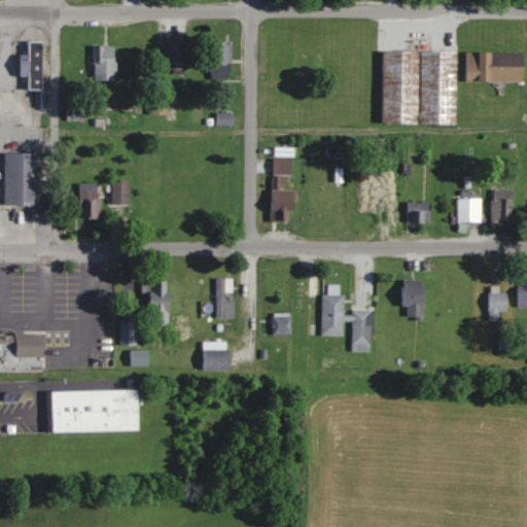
[(21,54),(21,76),(29,76),(29,89),(43,89),(43,41),(30,41),(30,54),(21,54)]
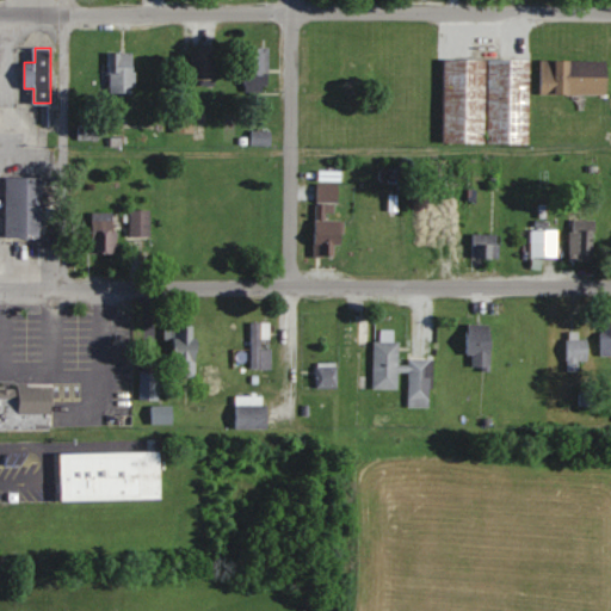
[(259,74),(245,74),(245,92),(270,92),(270,48),(259,48),(259,74)]
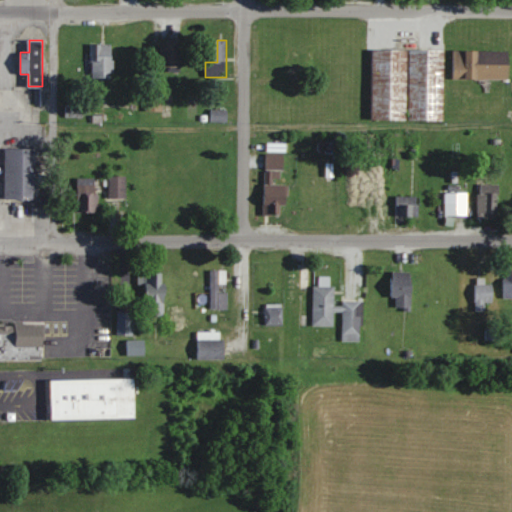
[(182,43),(162,43),(162,69),(182,69),(182,43)]
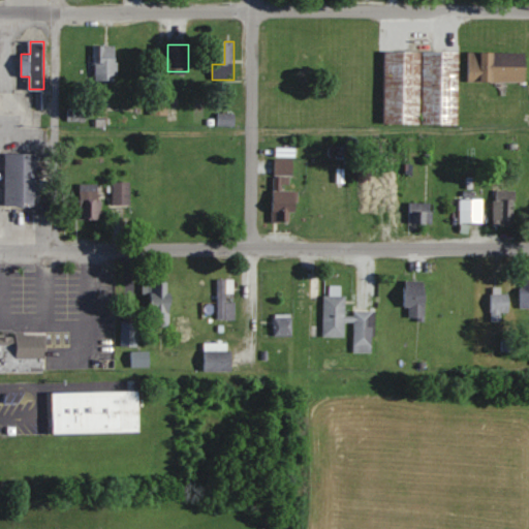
[(94,45),(94,80),(118,80),(118,45),(94,45)]
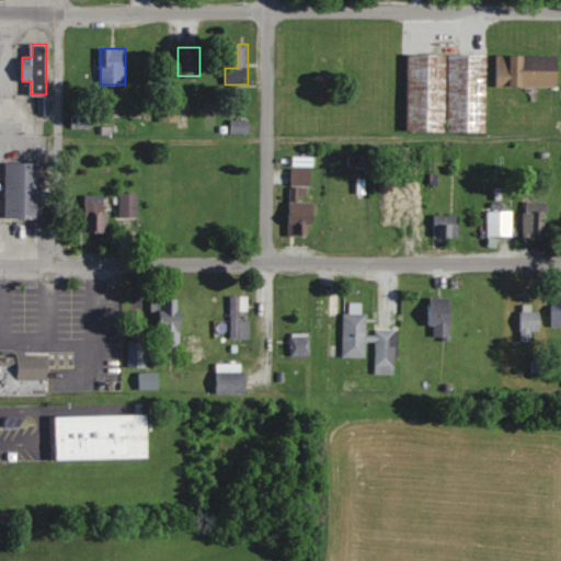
[(408,54),(407,130),(488,132),(488,55),(408,54)]
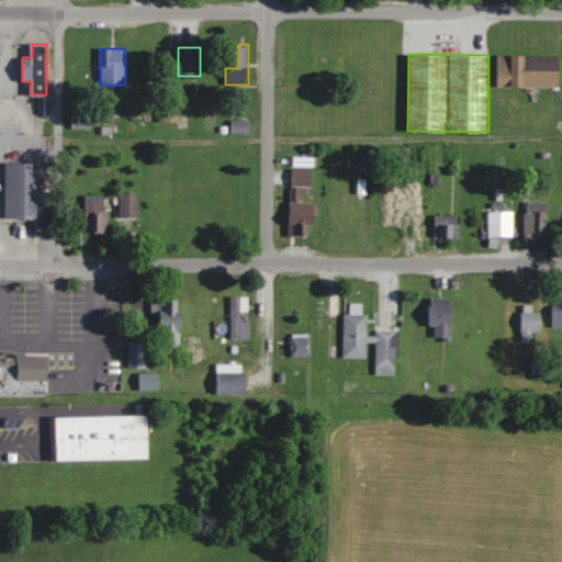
[(498,56),(498,87),(560,88),(561,56),(498,56)]
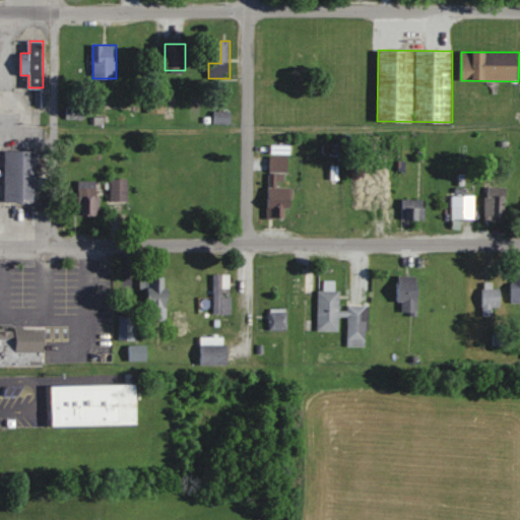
[(281,93),(300,93),(300,79),(281,79),(281,93)]
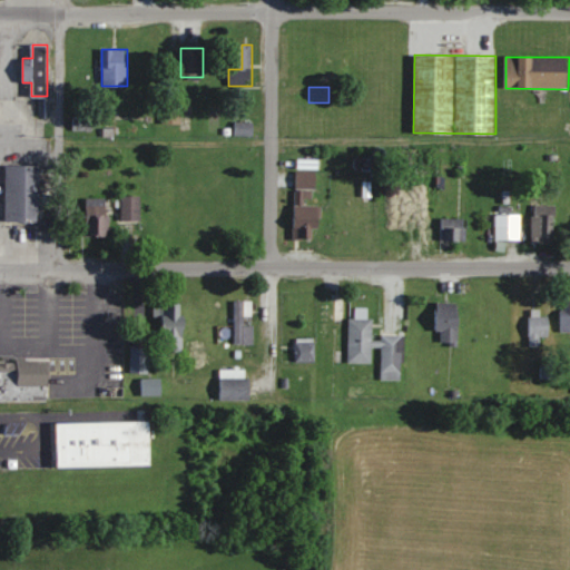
[(236,123),(236,135),(253,135),(253,124),(236,123)]
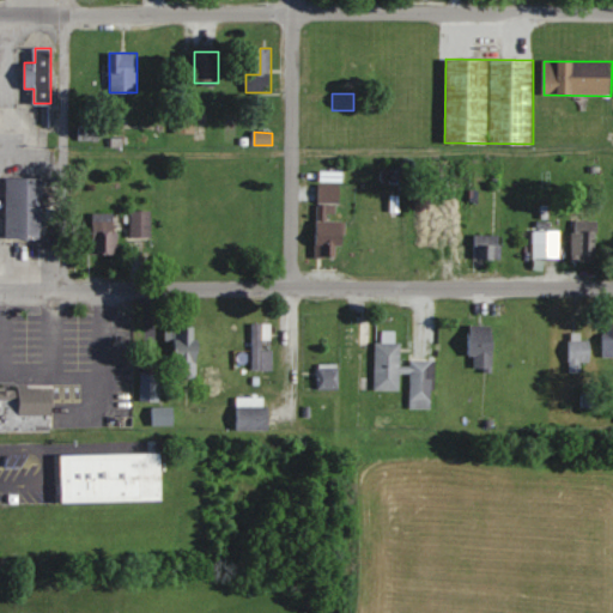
[(44,237),(44,176),(7,175),(7,236),(44,237)]
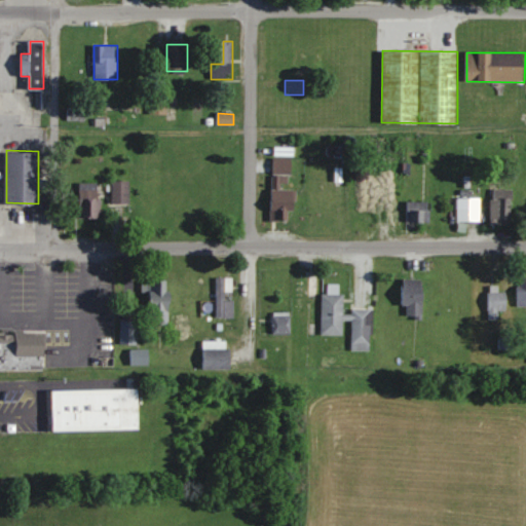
[(273,158),(271,221),(290,221),(290,211),(295,211),(296,188),(292,188),(293,158),(273,158)]
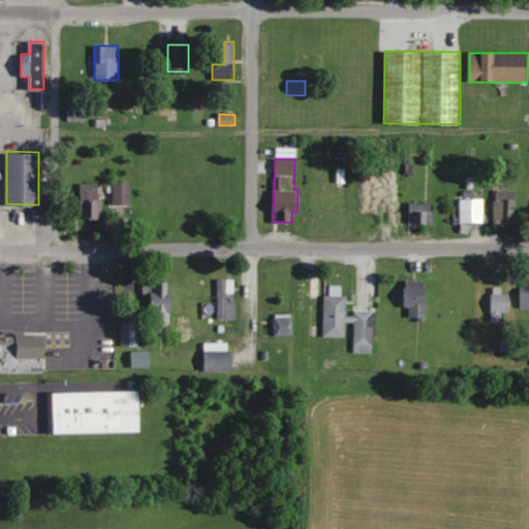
[(114,205),(131,205),(131,181),(114,181),(114,205)]
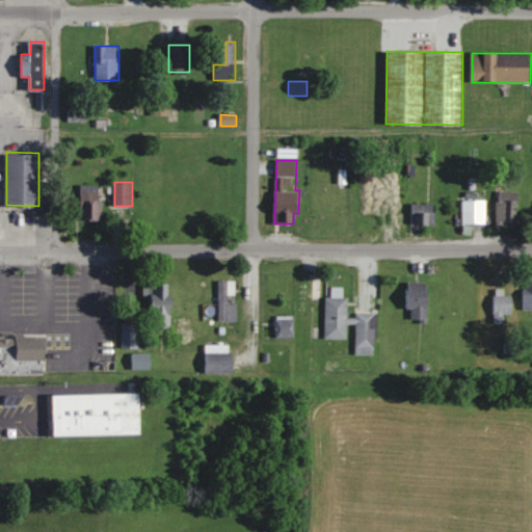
[(101,185),(81,185),(81,220),(101,220),(101,185)]
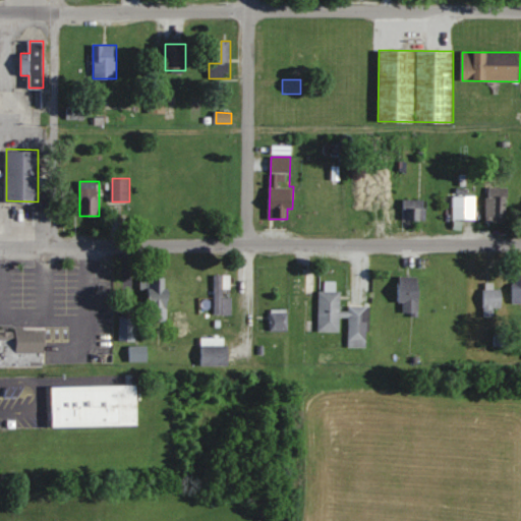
[(486,223),(507,223),(507,187),(486,187),(486,223)]
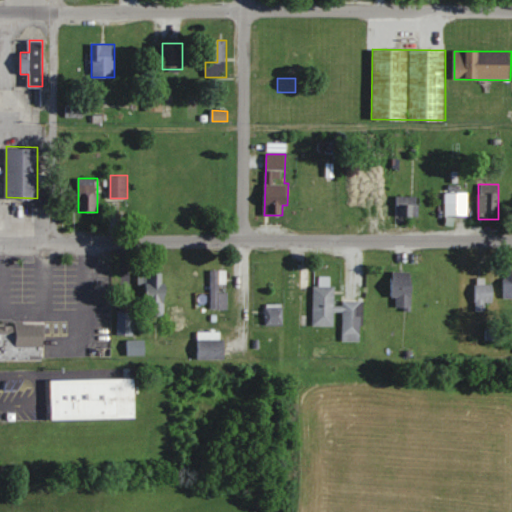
[(384,203),(384,191),(347,191),(347,203),(384,203)]
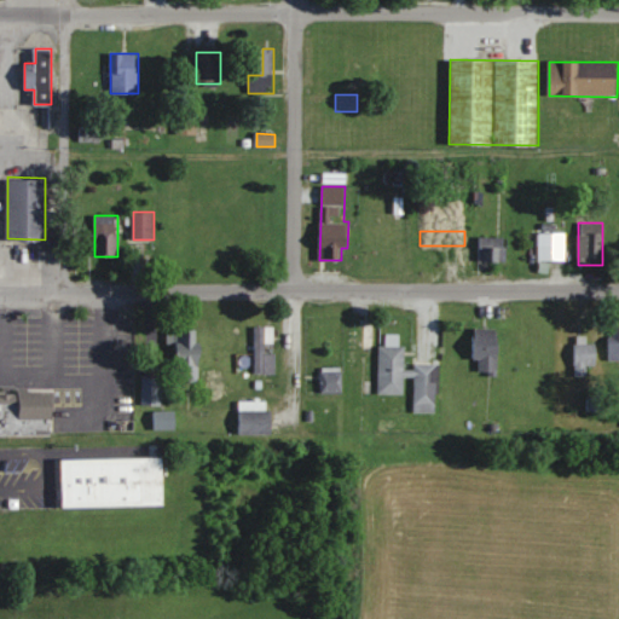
[(566,232),(538,232),(538,259),(566,259),(566,232)]
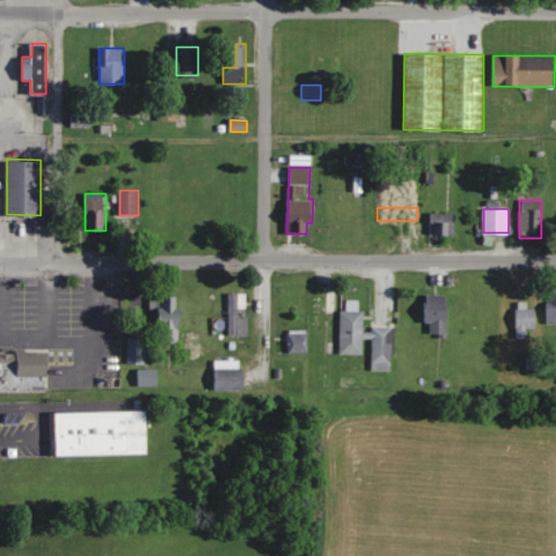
[(455,235),(455,212),(431,212),(431,235),(455,235)]
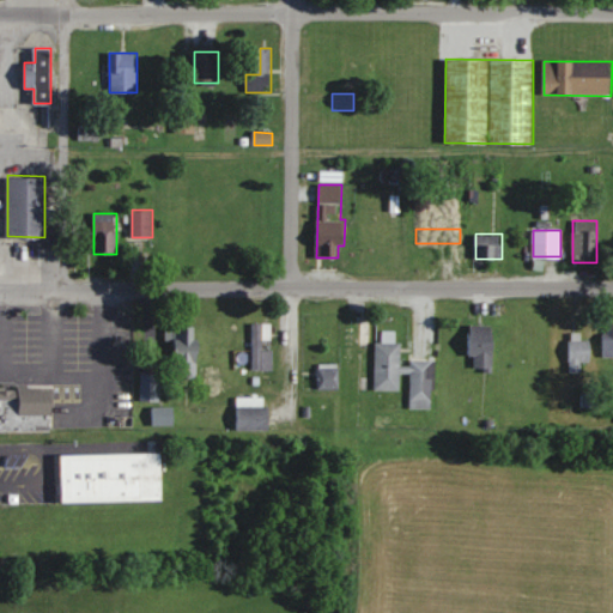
[(271,325),(252,325),(252,370),(273,370),(273,346),(271,346),(271,325)]
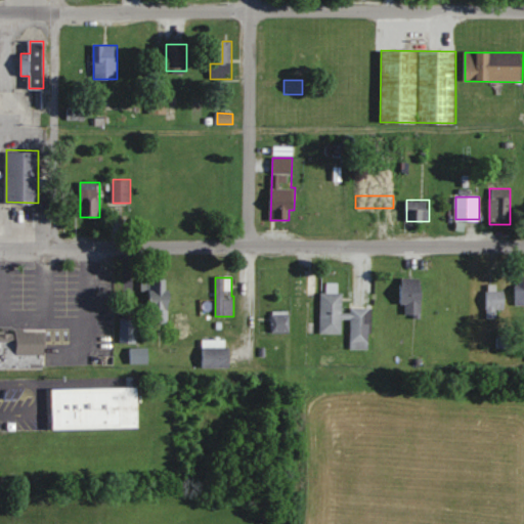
[(402,278),(402,315),(422,315),(422,278),(402,278)]
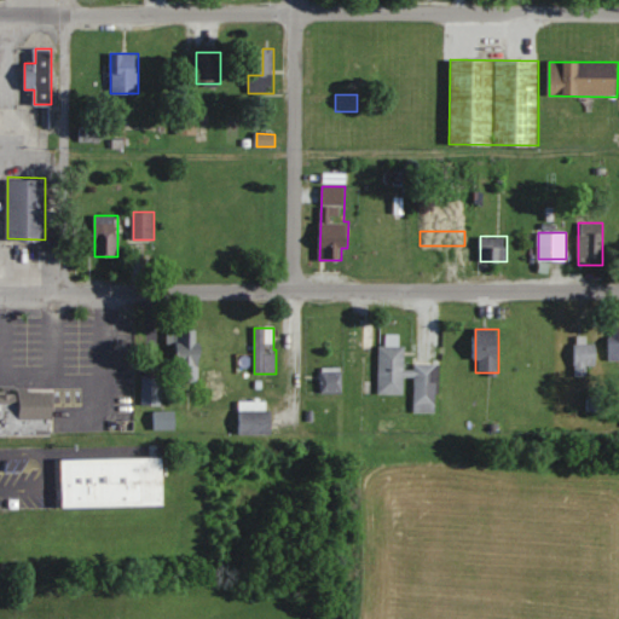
[(174,330),(174,380),(200,380),(200,330),(174,330)]
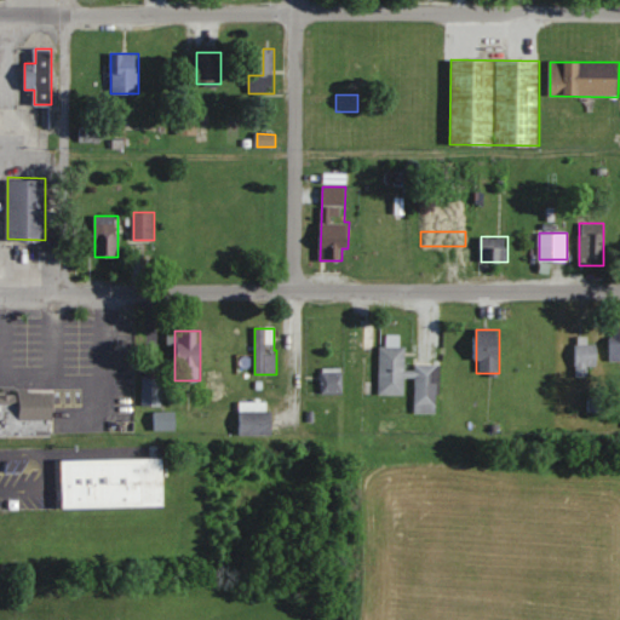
[(589,377),(589,367),(598,367),(598,342),(577,342),(577,377),(589,377)]
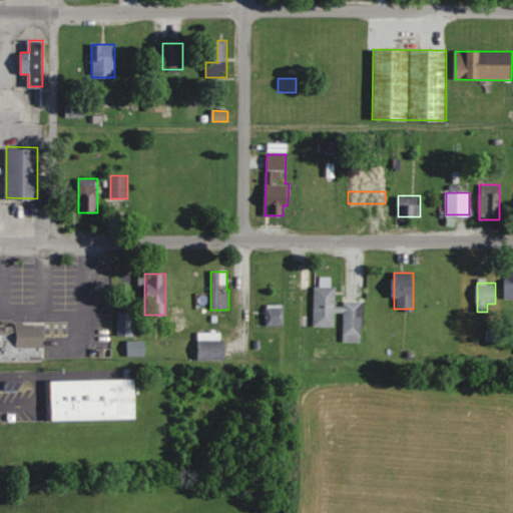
[(363,300),(345,299),(345,307),(336,307),(336,287),(315,287),(314,327),(335,327),(335,313),(344,313),(343,342),(362,342),(363,300)]
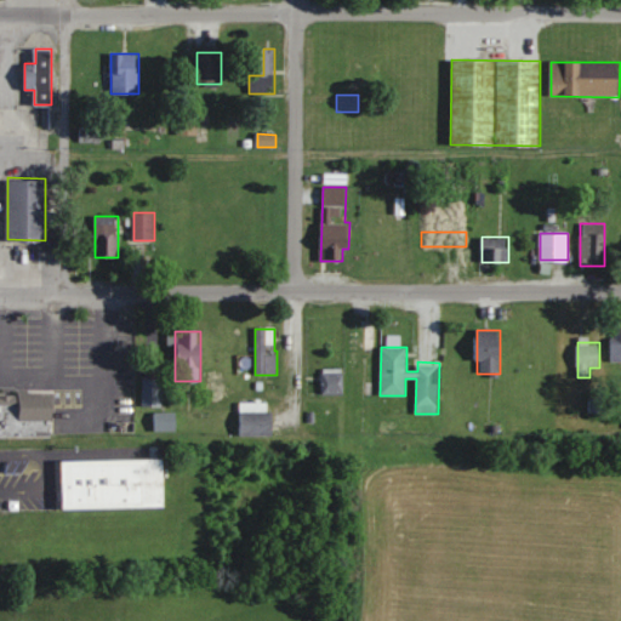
[(322,396),(343,396),(343,370),(322,370),(322,396)]
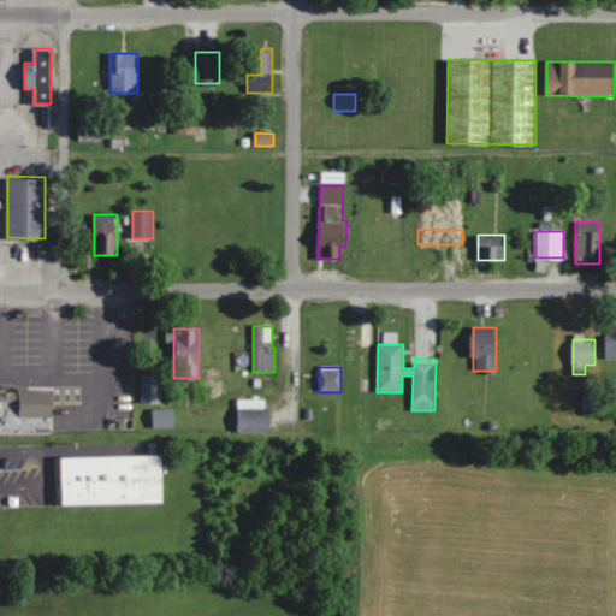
[(142,403),(160,403),(160,375),(142,375),(142,403)]
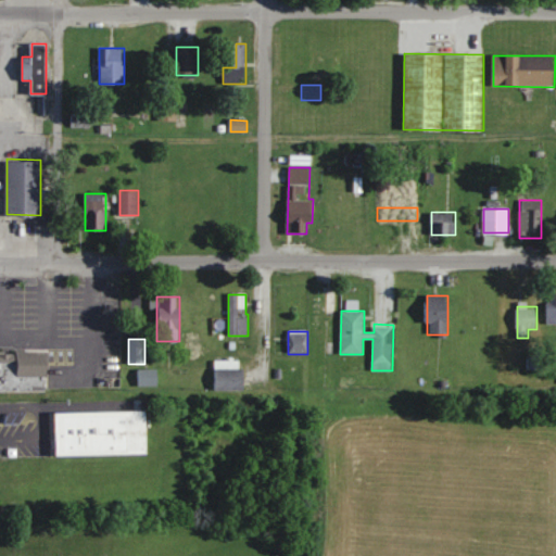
[(48,354),(0,353),(0,393),(49,393),(48,354)]
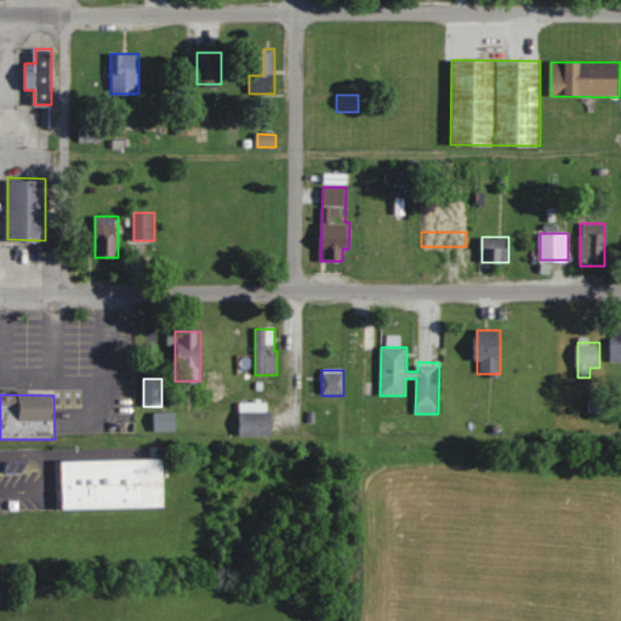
[(240,402),(240,437),(273,437),(273,402),(240,402)]
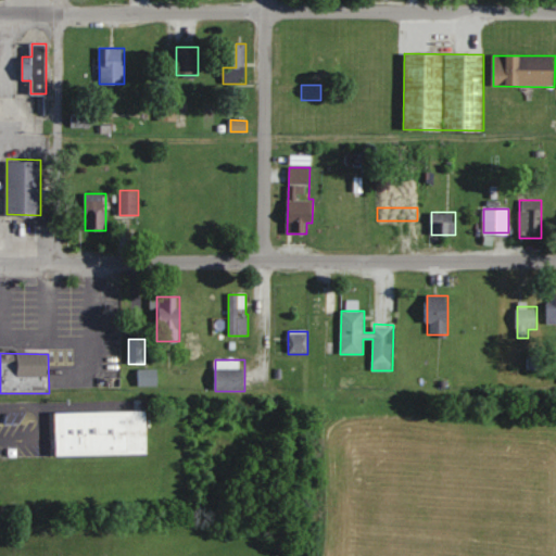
[(138,386),(158,386),(158,369),(138,369),(138,386)]
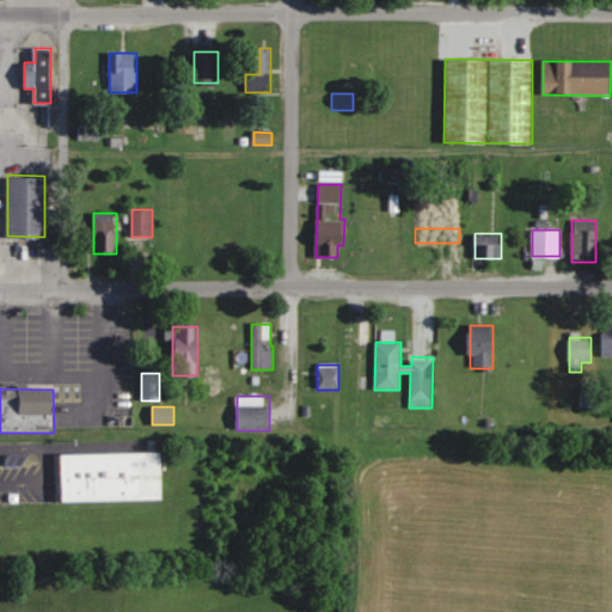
[(63,454),(63,501),(163,500),(163,453),(63,454)]
